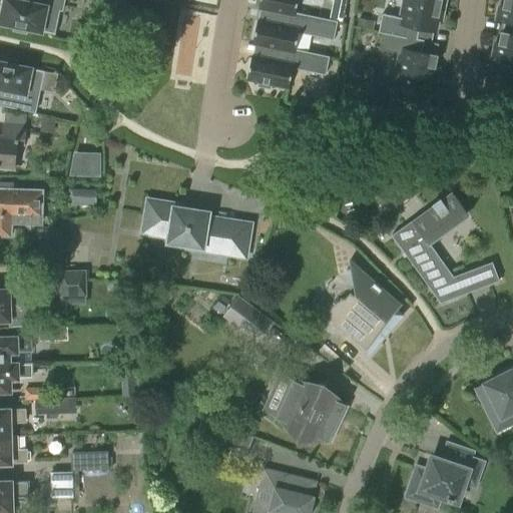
[(64,0),(36,0),(35,4),(16,0),(4,0),(0,19),(0,23),(14,26),(13,31),(25,33),(26,29),(54,35),(55,33),(54,33),(59,10),(62,11),(64,0)]
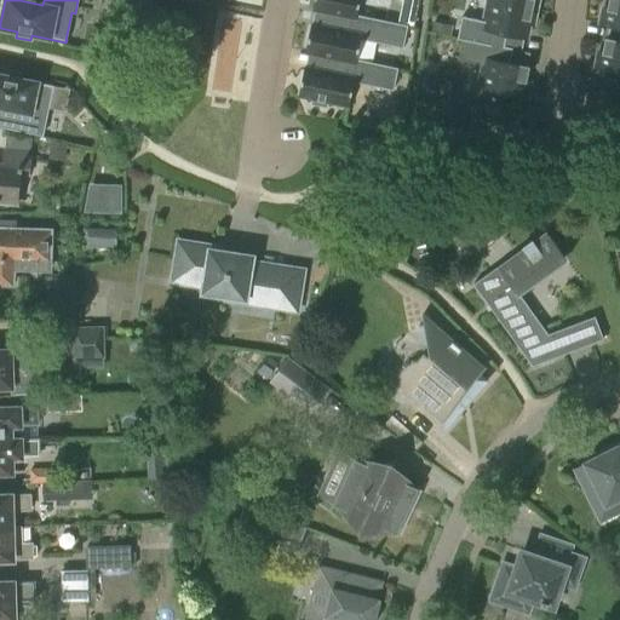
[(314,0),(313,9),(407,28),(407,27),(356,16),(360,0),(314,0)]
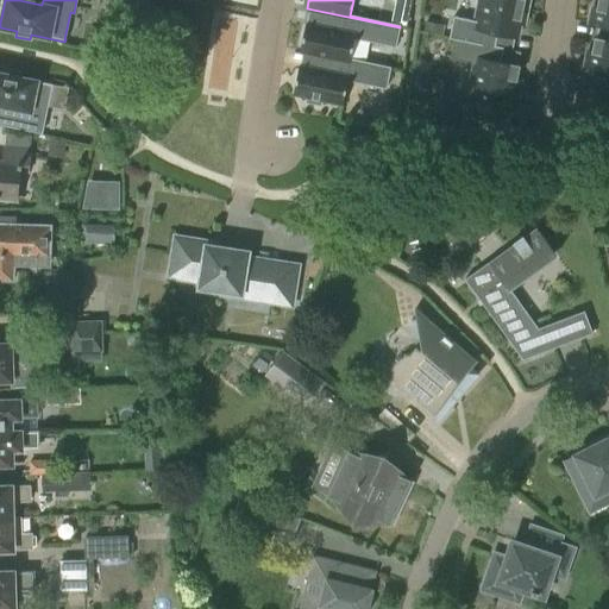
[(454,17),(450,38),(503,49),(503,48),(495,46),(497,35),(516,38),(520,25),(523,25),(527,11),(481,0),(476,22),(454,17)]
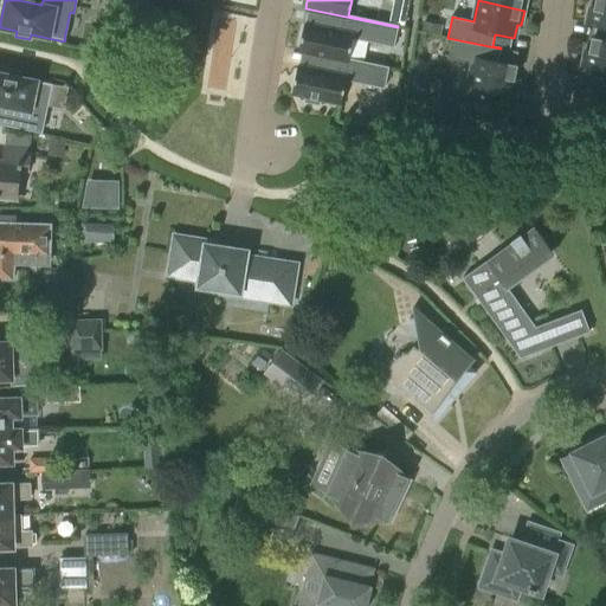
[(477,0),(478,0),(524,11),(526,0),(477,0)]
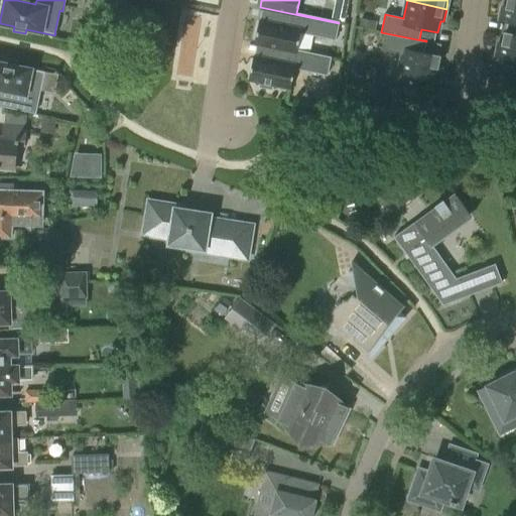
[(502,7),(500,20),(515,22),(515,0),(507,0),(506,8),(502,7)]
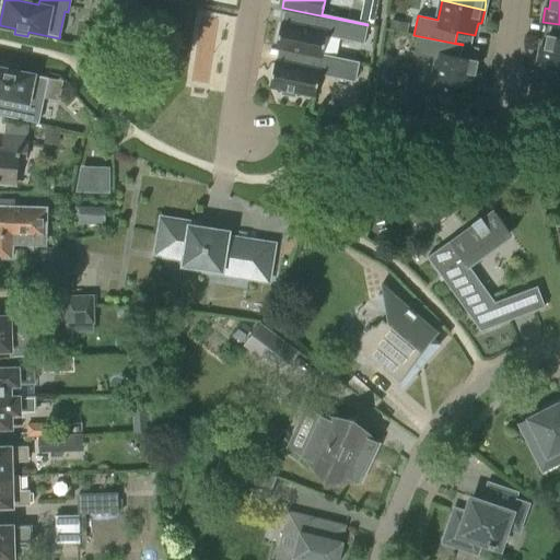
[(281,23),(277,46),(359,63),(359,62),(316,54),(321,33),(325,33),(325,35),(364,43),(368,25),(282,8),(296,11),(293,25),(281,23)]
